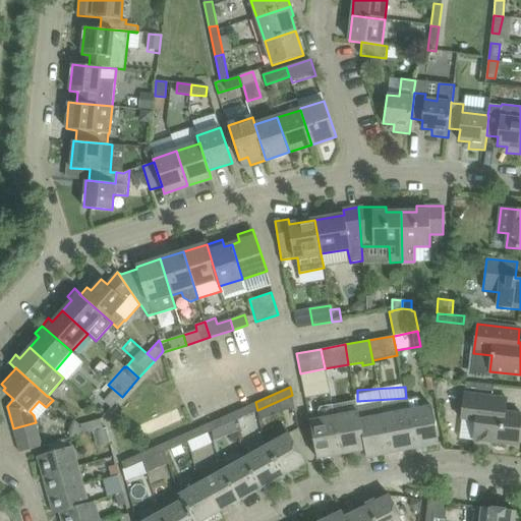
[(112,408),(122,397),(114,390),(104,401),(112,408)]
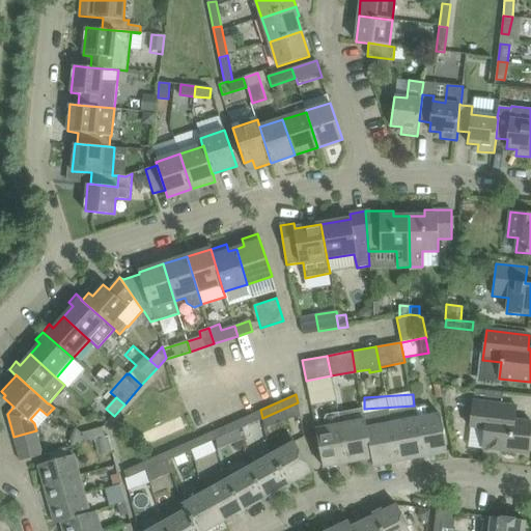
[(516,406),(473,400),(470,427),(485,429),(482,449),(528,454),(530,428),(530,421),(515,420),(516,406)]
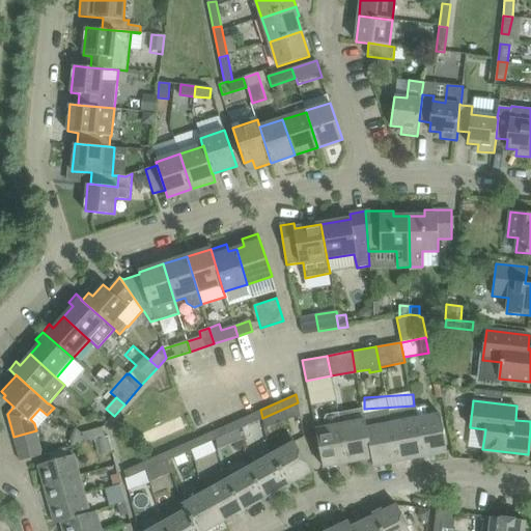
[(413,407),(422,456),(447,451),(440,415),(430,416),(428,407),(425,404),(413,407)]
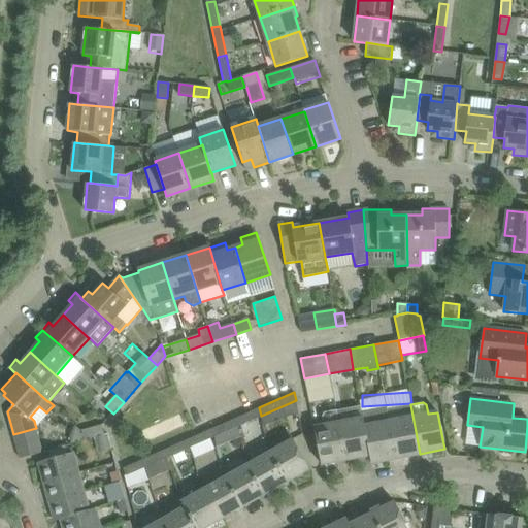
[(386,408),(396,458),(420,454),(410,404),(387,409),(387,408),(386,408)]
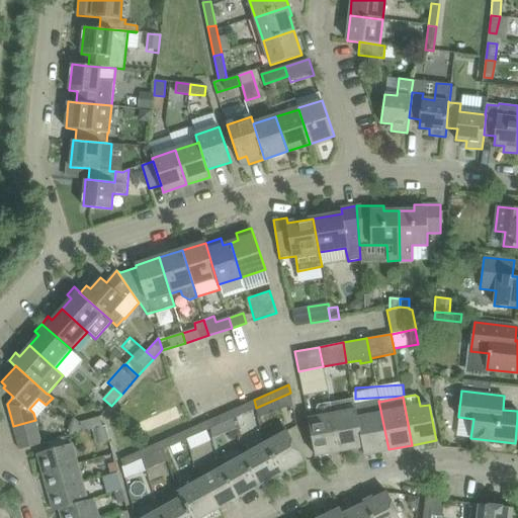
[(254,400),(232,410),(234,418),(256,408),(254,400)]
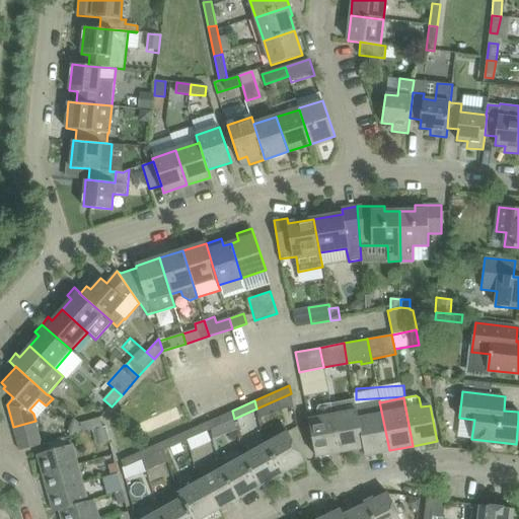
[(356,411),(363,447),(365,455),(389,450),(379,401),(356,405),(357,410),(356,411)]
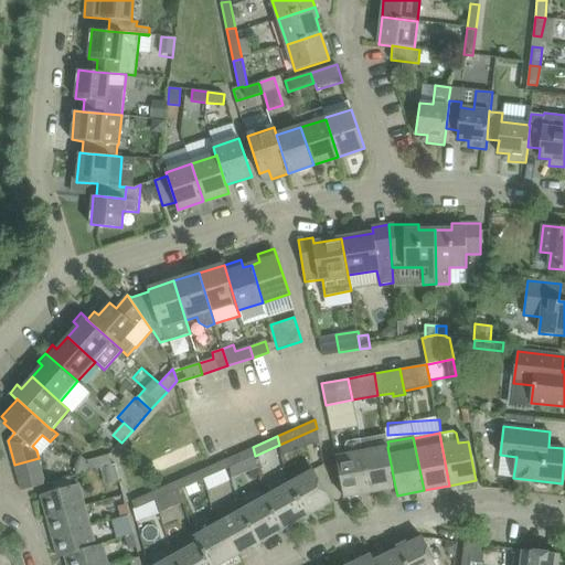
[(370,491),(362,451),(360,439),(348,441),(345,445),(347,455),(336,457),(343,497),(370,491)]
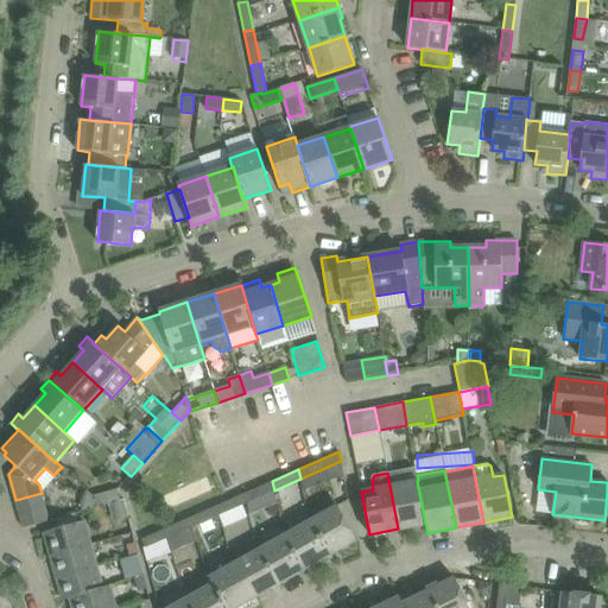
[(272,481),(246,493),(248,502),(274,491),(272,481)]
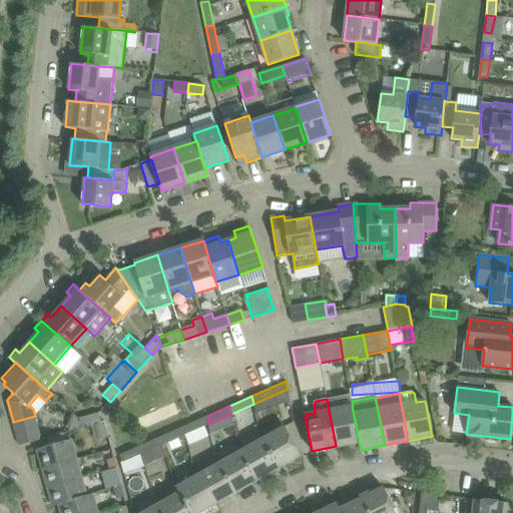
[(329,410),(336,446),(359,442),(352,406),(329,410)]
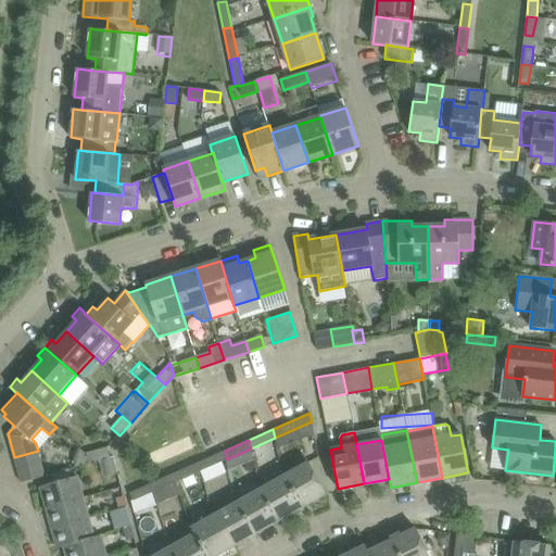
[(110,458),(108,447),(85,454),(95,463),(110,458)]
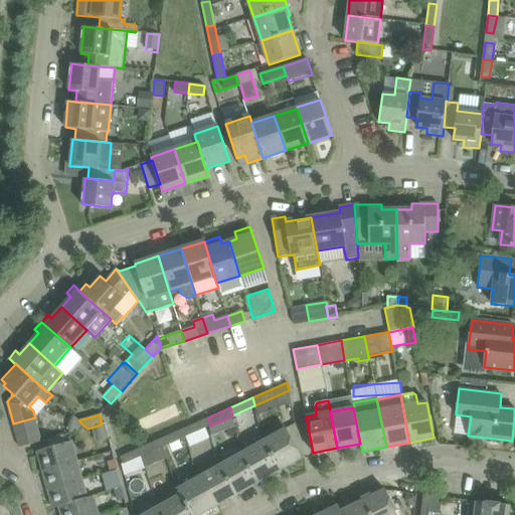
[(13,423),(16,435),(38,428),(35,417),(13,423)]
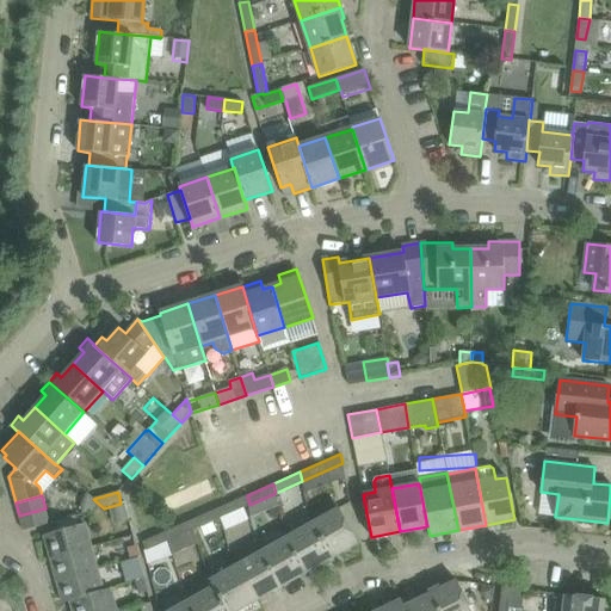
[(247,495),(221,507),(223,516),(250,505),(247,495)]
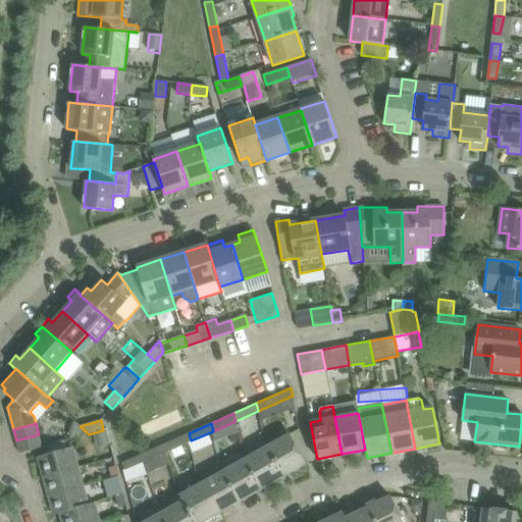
[(189,433),(166,444),(168,451),(191,440),(189,433)]
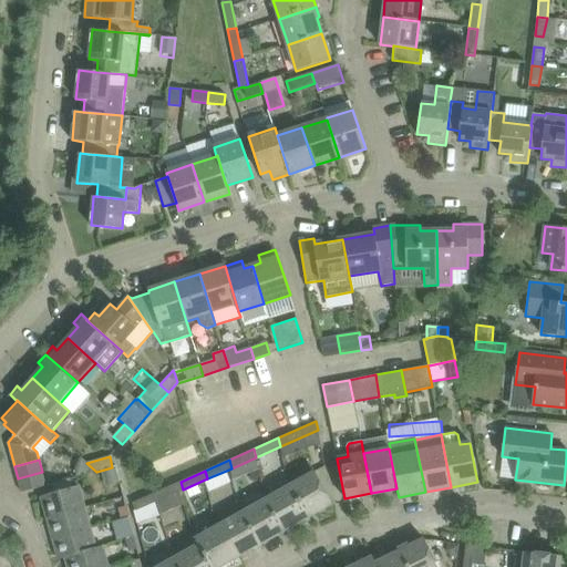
[(47,486),(42,472),(18,478),(22,493),(47,486)]
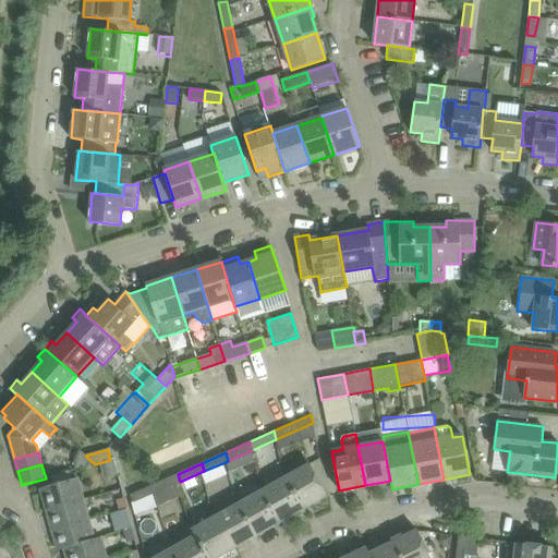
[(310,464),(286,477),(303,509),(327,495),(310,464)]
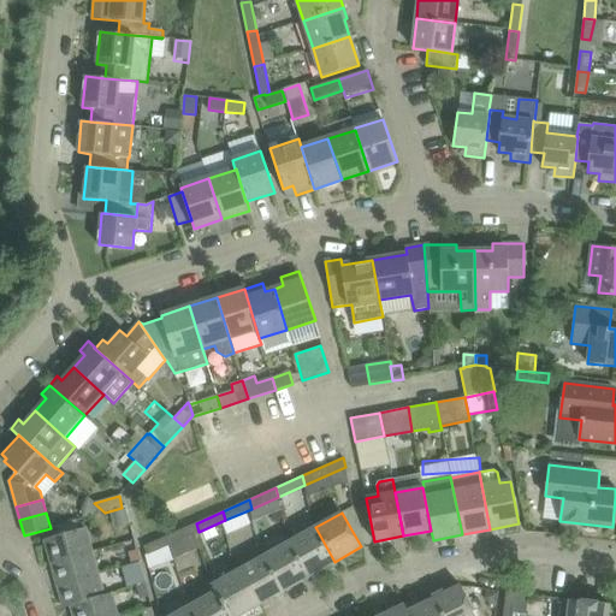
[(172,533),(178,557),(200,548),(195,534),(199,532),(196,523),(172,533)]
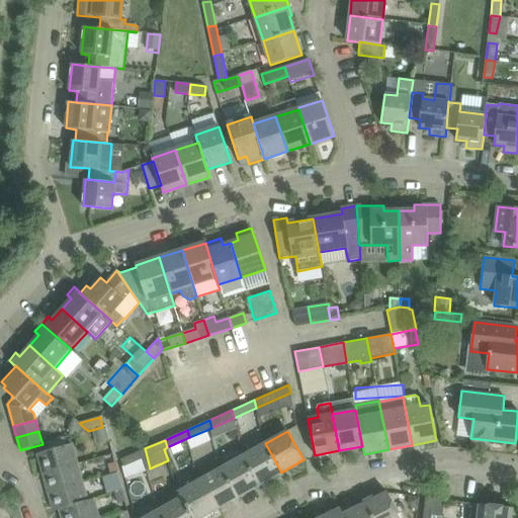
[(244,455),(260,485),(273,477),(274,480),(282,475),(265,443),(244,455)]
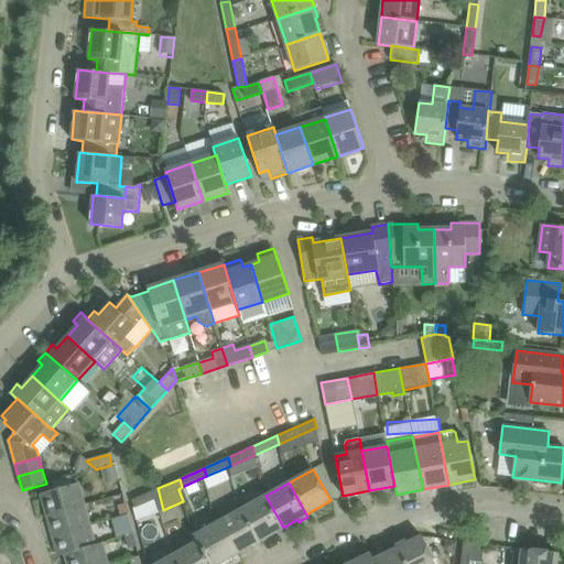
[(41,494),(47,514),(84,505),(77,484),(41,494)]
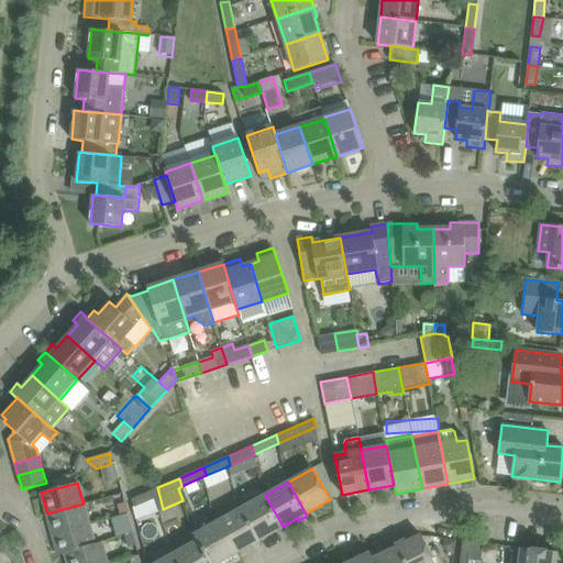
[(159,510),(163,509),(157,487),(131,499),(134,507),(154,499),(159,510)]
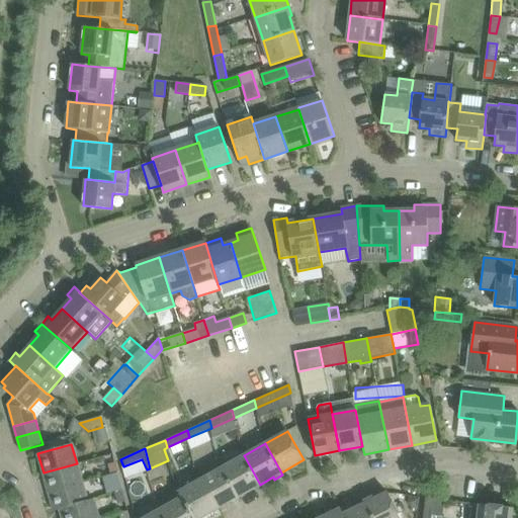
[(244,455),(222,467),(238,497),(260,485),(244,455)]
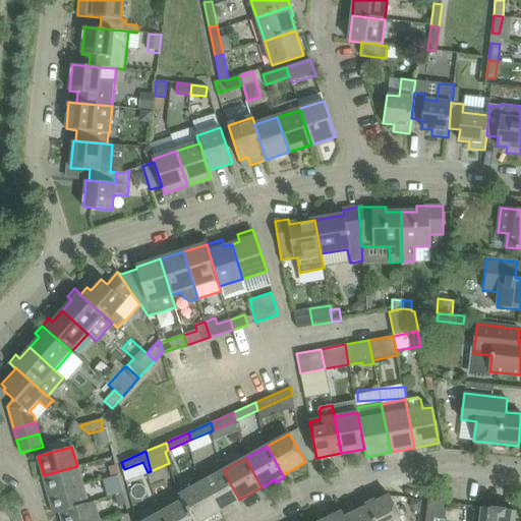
[(44,475),(49,495),(82,485),(77,466),(44,475)]
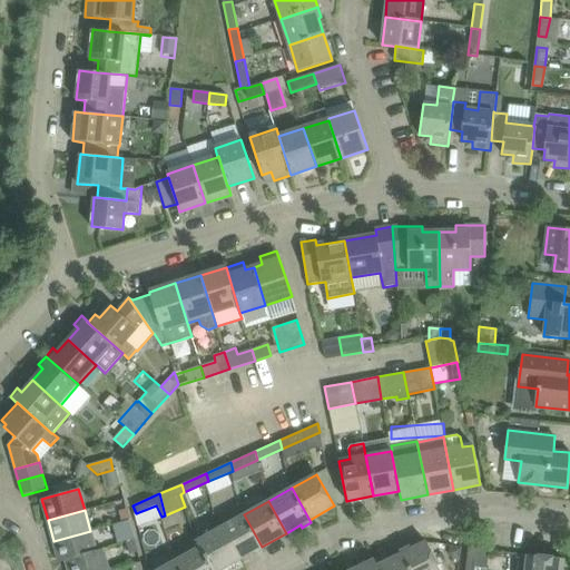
[(127,510),(119,512),(121,522),(129,520),(127,510)]
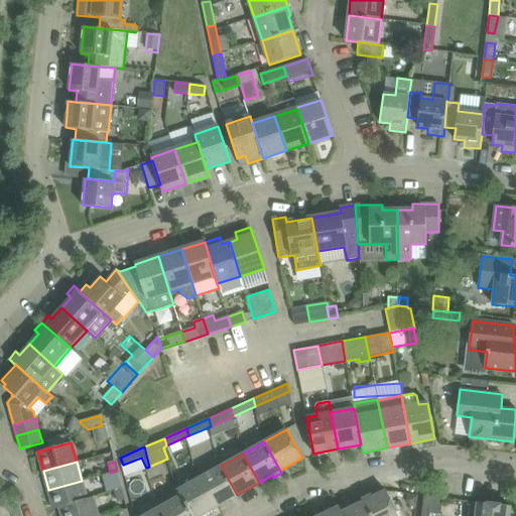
[(200,478),(216,507),(229,499),(230,502),(239,497),(237,495),(221,466),(200,478)]
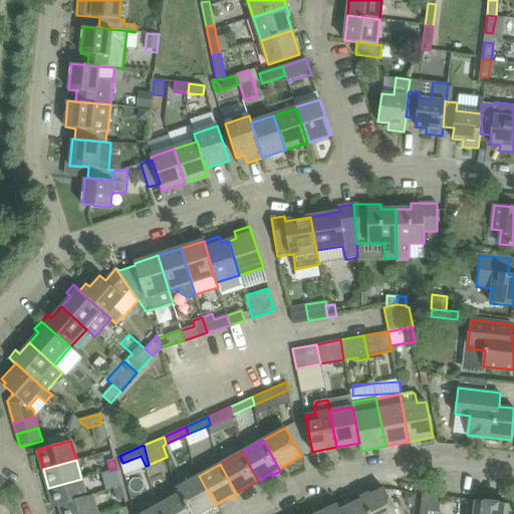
[(106,490),(113,488),(121,486),(116,469),(109,471),(102,473),(106,490)]
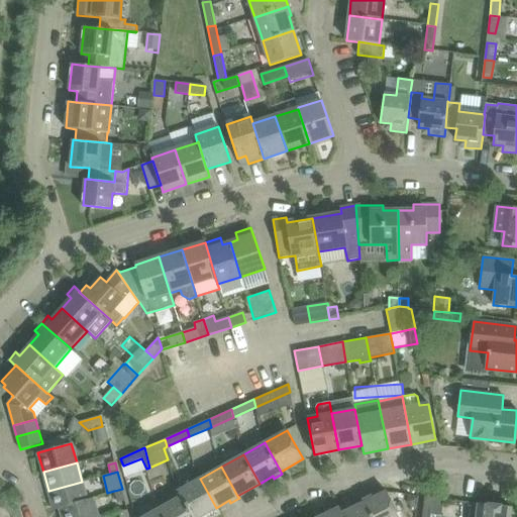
[(193,516),(199,516),(216,508),(200,479),(178,492),(181,497),(182,497),(193,516)]
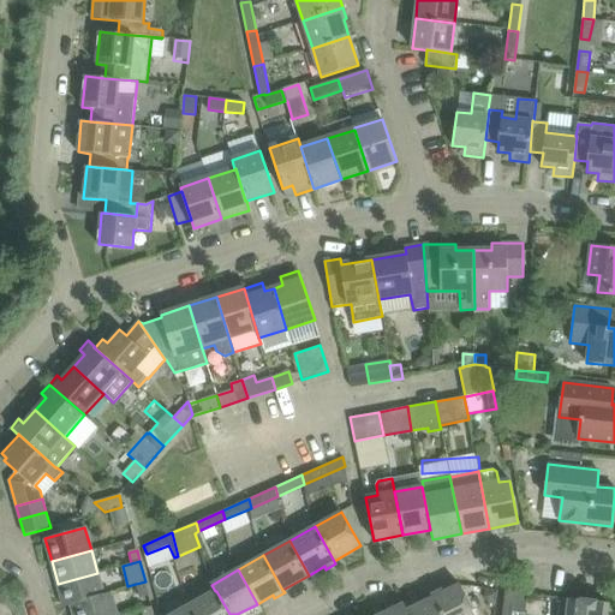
[(65,607),(71,604),(103,595),(103,593),(97,573),(58,584),(65,607)]
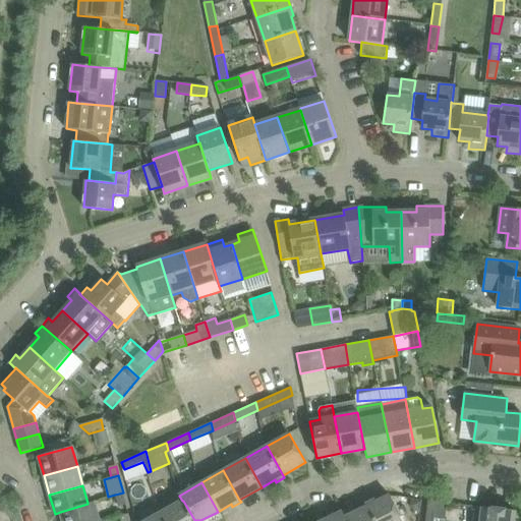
[(162,513),(166,520),(194,520),(183,501),(182,501),(179,496),(176,488),(157,501),(162,513)]
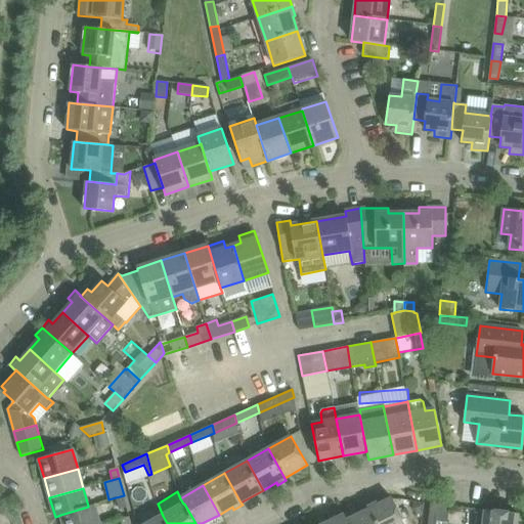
[(124,495),(116,497),(120,510),(127,508),(124,495)]
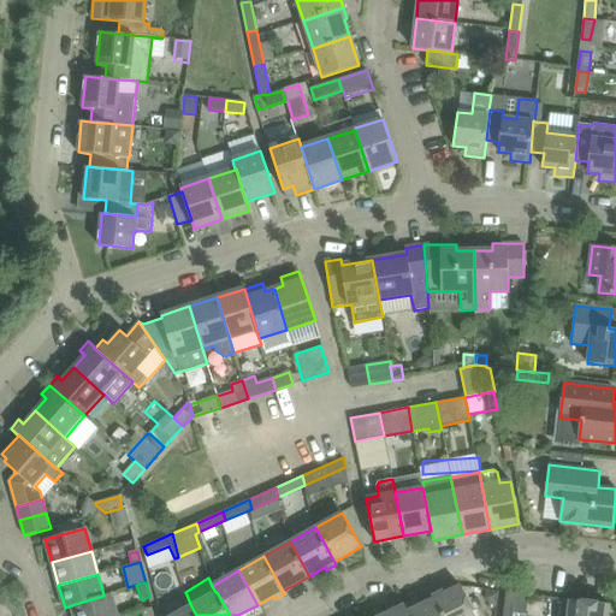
[(432,600),(439,615),(475,615),(461,586),(444,594),(443,591),(432,597),(433,599),(432,600)]
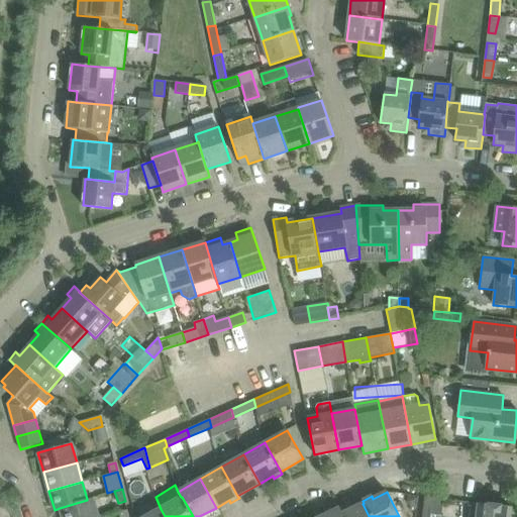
[(423,509),(422,516),(424,516),(430,516),(431,510),(432,498),(425,497),(423,509)]
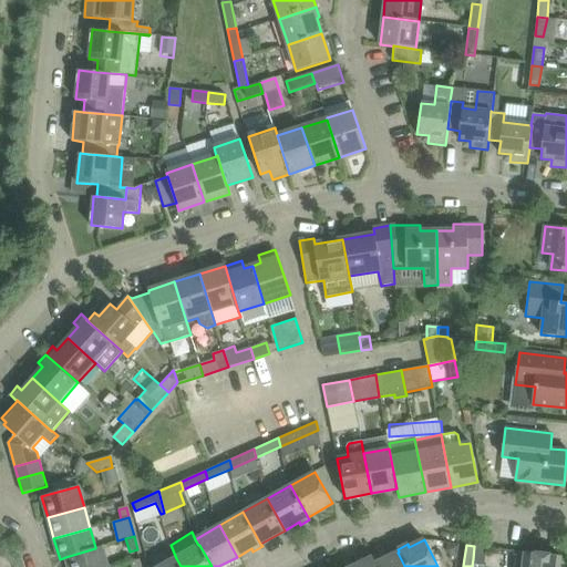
[(65,557),(68,566),(107,566),(102,546),(95,547),(95,548),(65,557)]
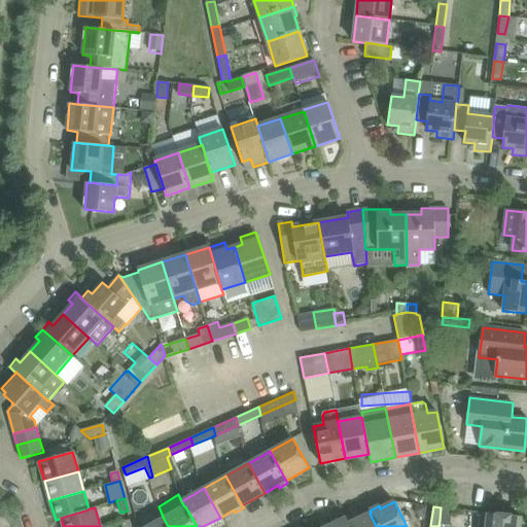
[(417,507),(416,515),(419,520),(425,520),(425,516),(426,508),(417,507)]
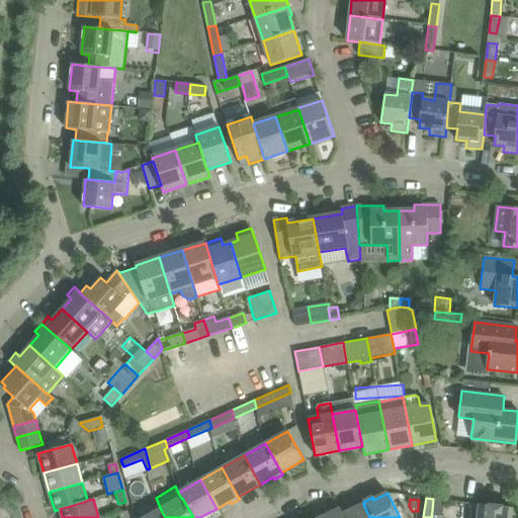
[(478,517),(510,517),(512,508),(480,504),(478,517)]
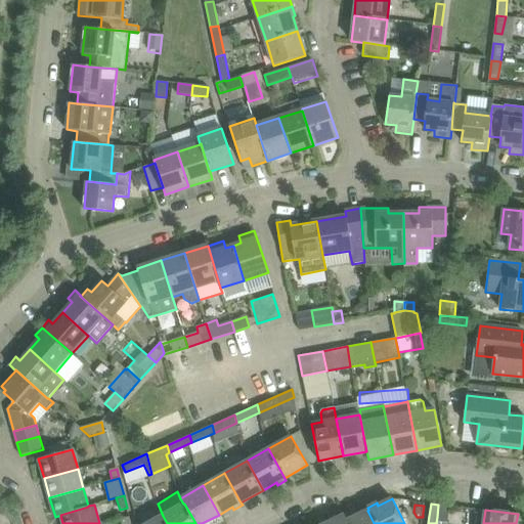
[(341,516),(345,523),(374,523),(367,511),(347,520),(344,515),(341,516)]
